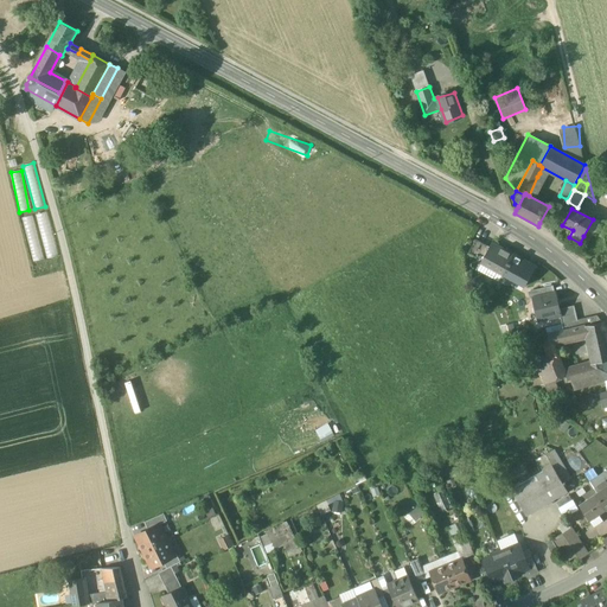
[(490,248),(475,240),(468,253),(483,260),(490,248)]
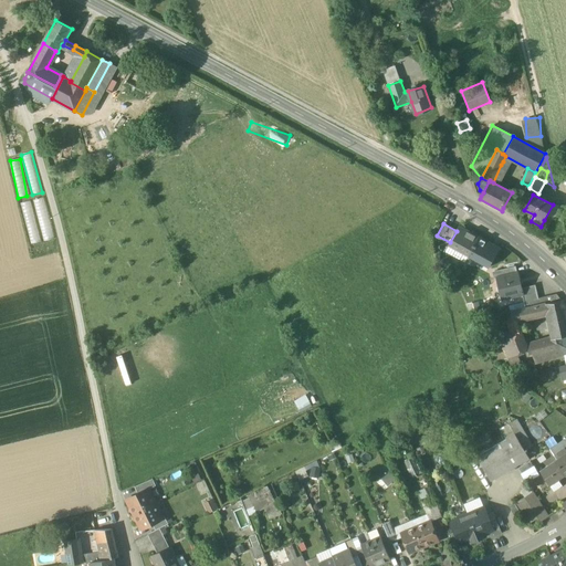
[(479,238),(459,227),(457,231),(450,242),(450,243),(458,248),(456,250),(469,257),(470,254),(479,238)]
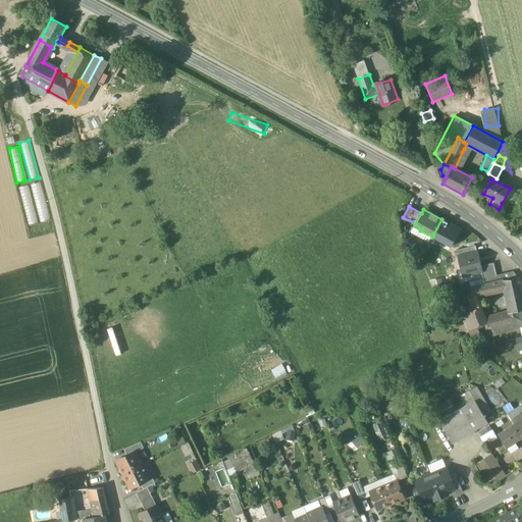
[(460,229),(441,219),(433,235),(452,244),(460,229)]
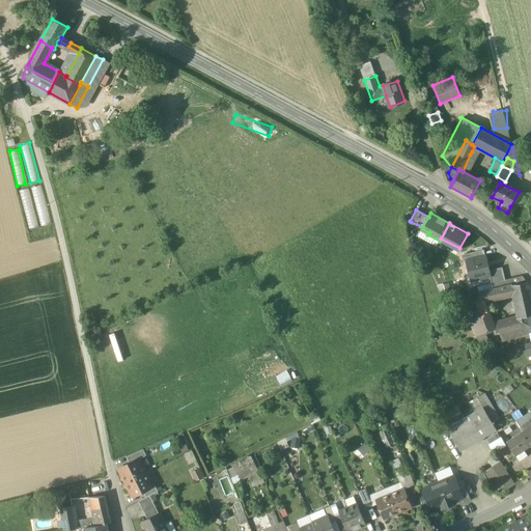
[(440,241),(427,234),(424,240),(437,247),(440,241)]
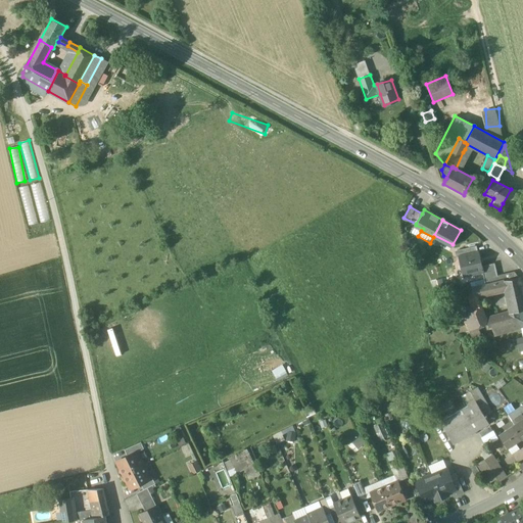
[(476,246),(464,249),(465,255),(477,252),(476,246)]
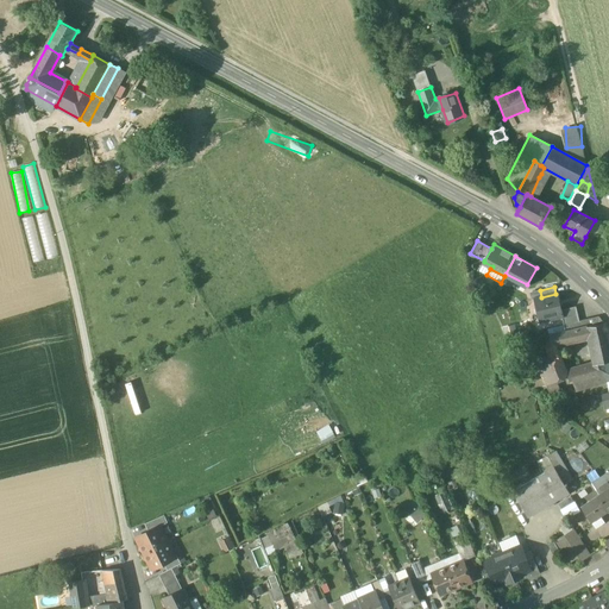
[(556,294),(534,300),(537,307),(534,309),(535,314),(538,314),(540,322),(563,316),(562,312),(558,294),(556,294)]
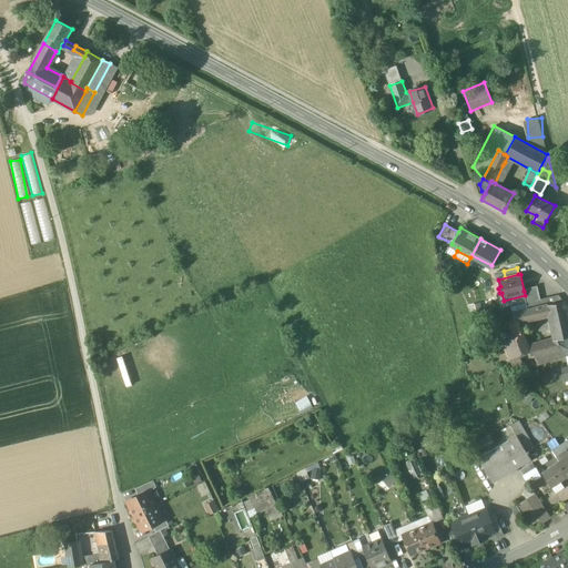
[(537,287),(524,291),(525,295),(527,303),(539,300),(537,287)]
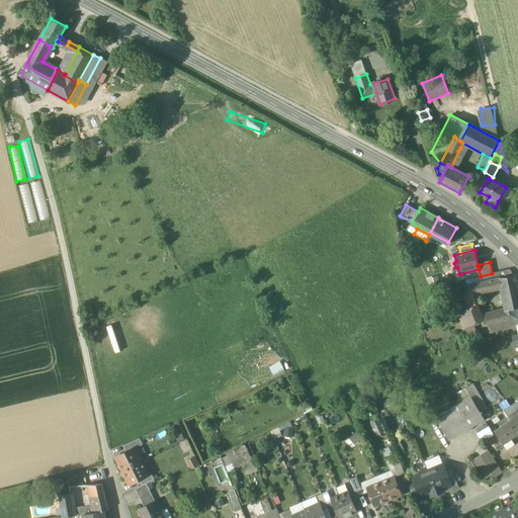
[(492,273),(481,276),(481,282),(500,278),(514,275),(510,269),(492,273)]
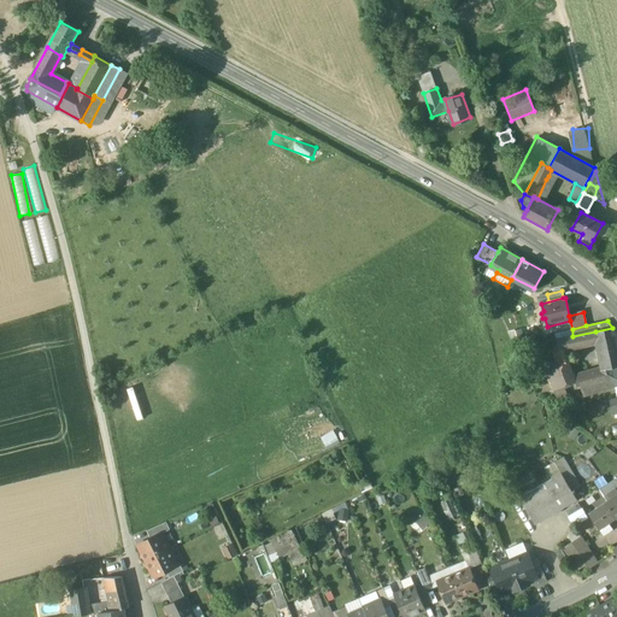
[(612,328),(595,331),(598,342),(604,369),(616,365),(616,345),(613,328),(612,328)]
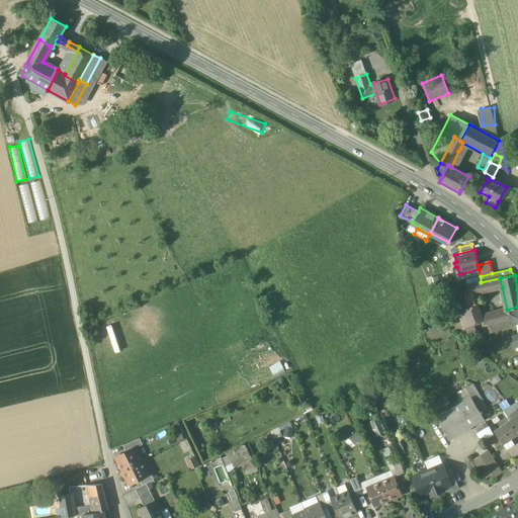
[(481,282),(479,283),(481,292),(483,291),(484,294),(488,293),(488,290),(502,287),(500,278),(481,282)]
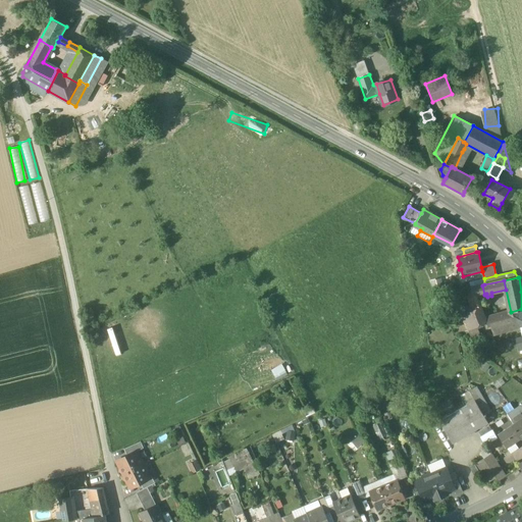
[(482,285),(471,289),(468,299),(472,311),(479,308),(474,297),(484,295),(482,285)]
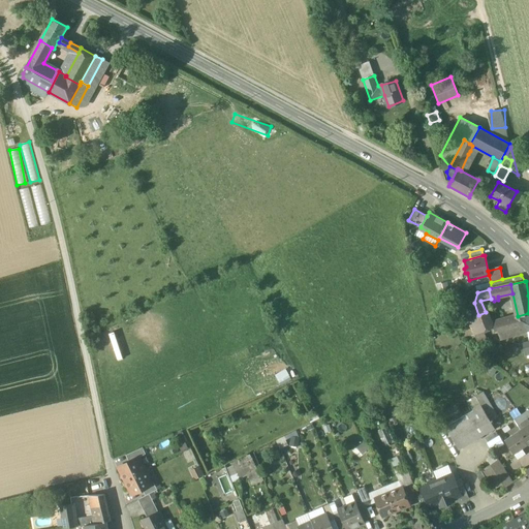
[(459,298),(447,301),(453,316),(463,313),(459,298)]
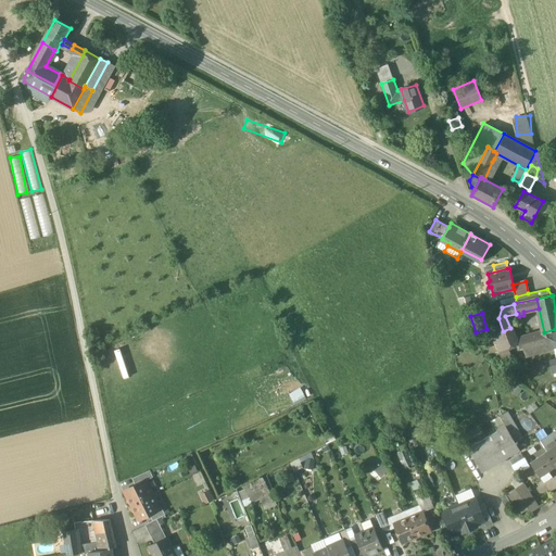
[(503,331),(492,336),(498,352),(501,361),(510,357),(507,349),(517,344),(516,341),(510,328),(503,331)]
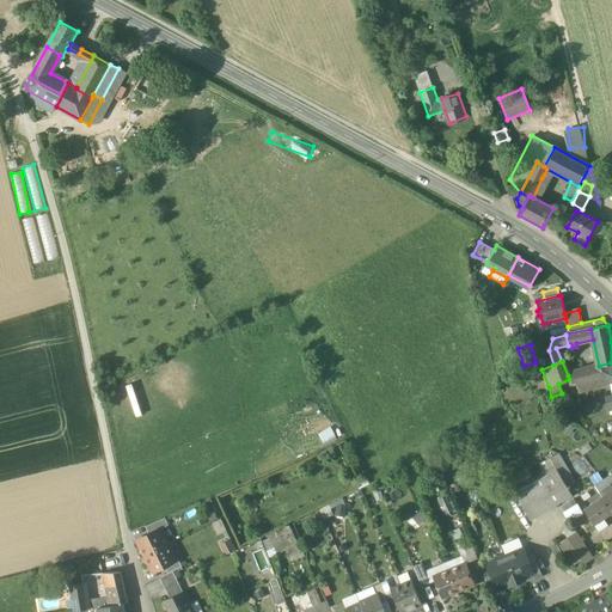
[(611,362),(599,366),(599,367),(598,367),(600,377),(606,375),(609,384),(609,385),(611,384),(611,362)]
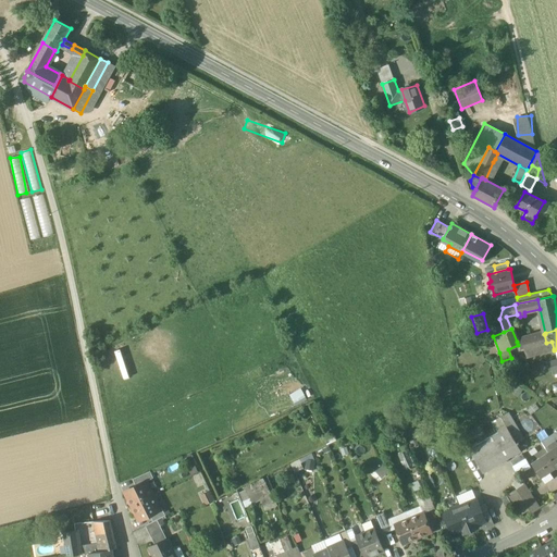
[(546,343),(544,334),(537,336),(542,353),(554,349),(552,342),(546,343)]
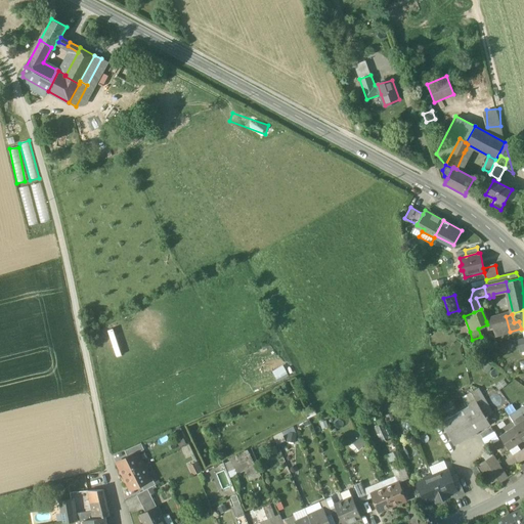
[(506,316),(486,321),(487,324),(489,330),(492,329),(494,337),(510,332),(506,316)]
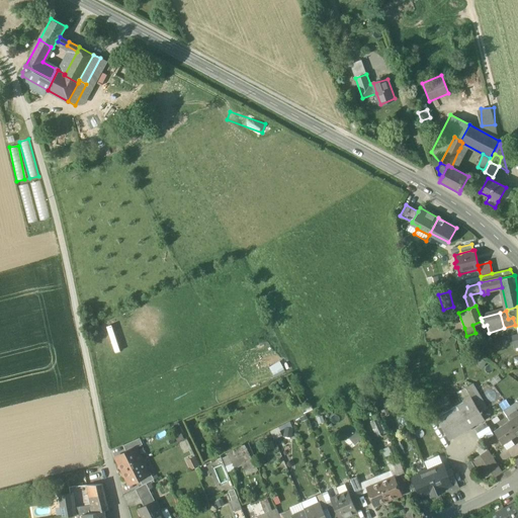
[(273,375),(285,370),(280,361),(269,366),(273,375)]
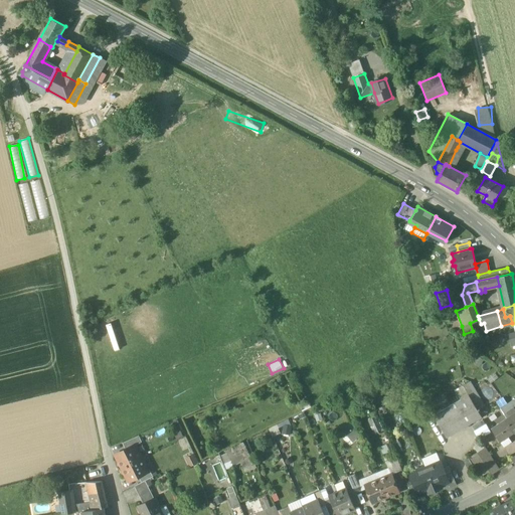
[(470,382),(456,390),(461,400),(469,395),(478,410),(479,409),(480,409),(485,406),(470,382)]
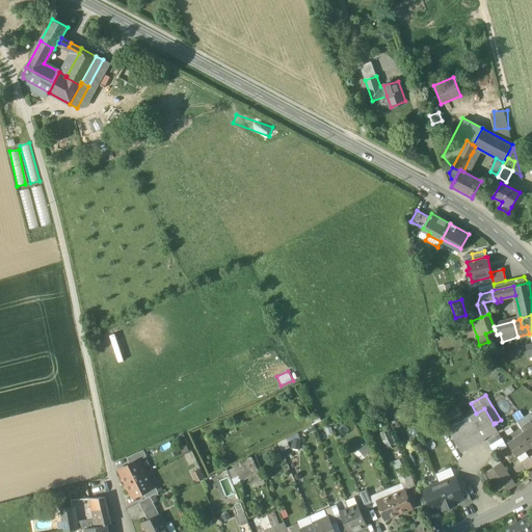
[(476,414),(464,421),(449,430),(462,452),(471,447),(498,431),(494,425),(495,424),(496,423),(495,423),(494,424),(484,408),(476,414)]
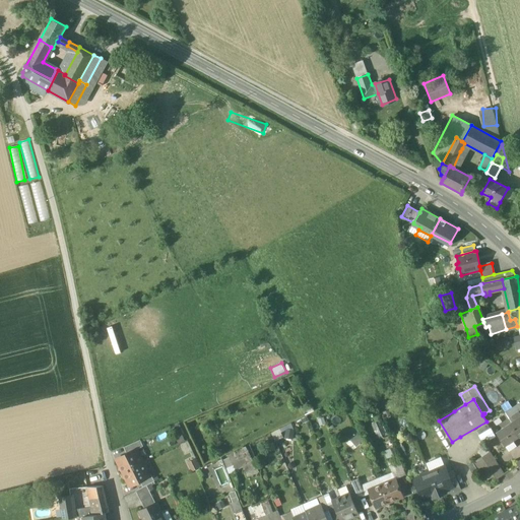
[(519,412),(512,416),(515,421),(510,425),(519,437),(519,436),(519,412)]
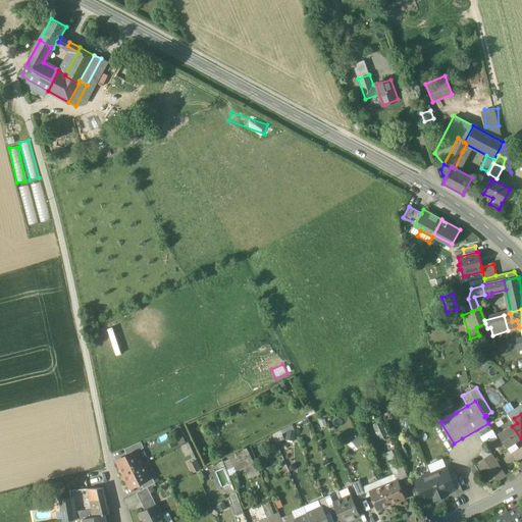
[(492,431),(489,426),(479,432),(482,437),(492,431)]
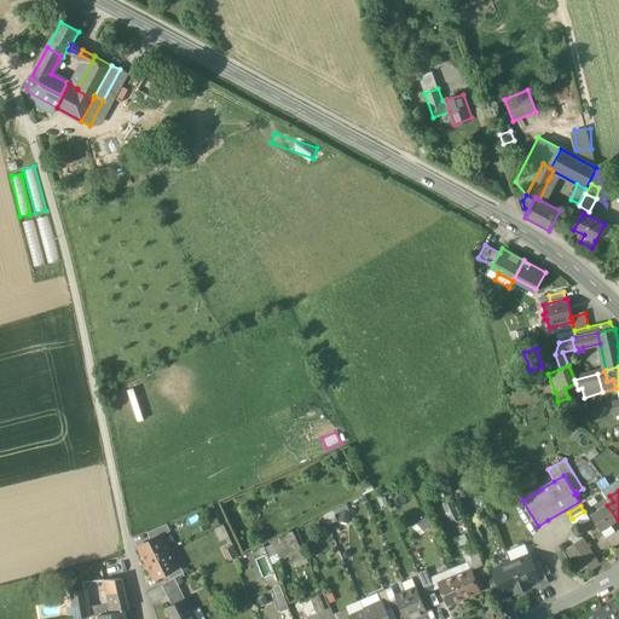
[(607,505),(591,516),(601,531),(618,520),(607,505)]
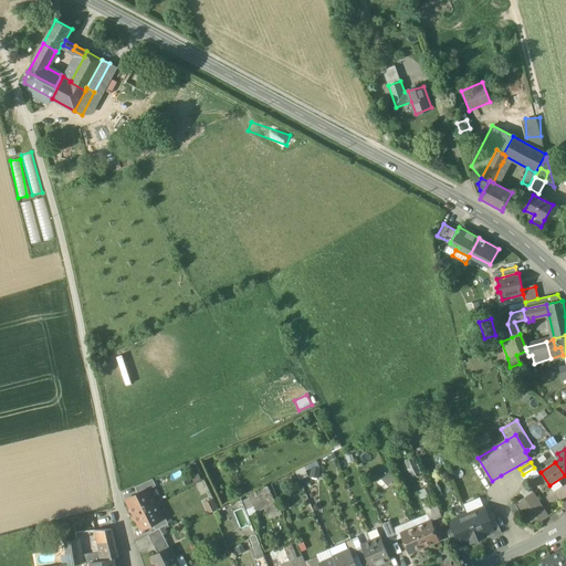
[(153,479),(134,488),(137,494),(147,490),(147,491),(156,486),(153,479)]
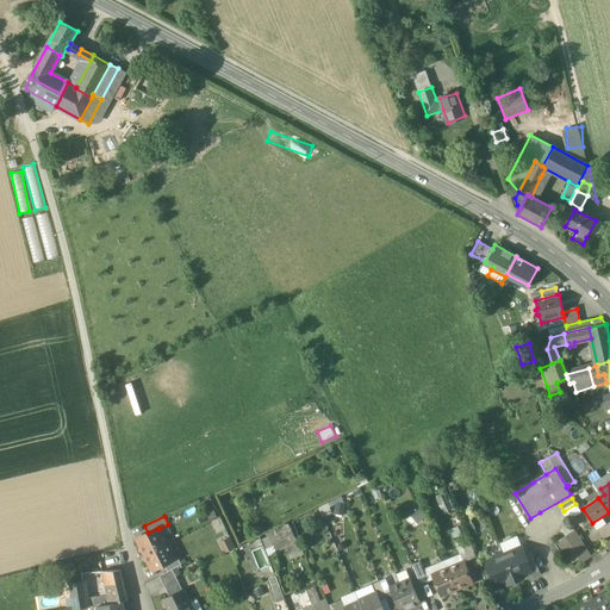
[(287,524),(277,529),(277,530),(268,535),(268,537),(262,541),(265,548),(265,549),(268,556),(285,548),(290,560),(303,555),(297,540),(296,541),(287,524)]
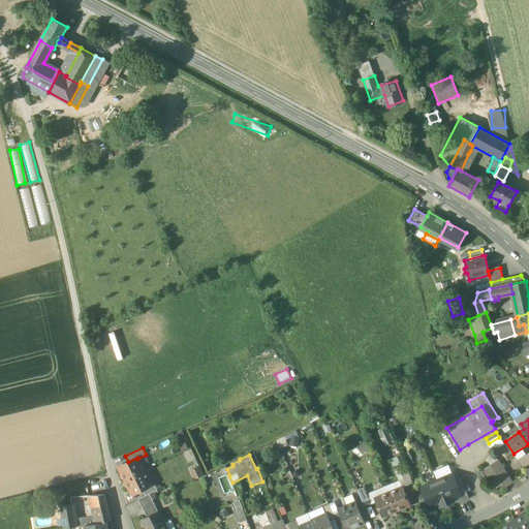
[(128,462),(119,467),(122,475),(122,477),(124,478),(125,481),(144,471),(137,459),(137,458),(128,462)]
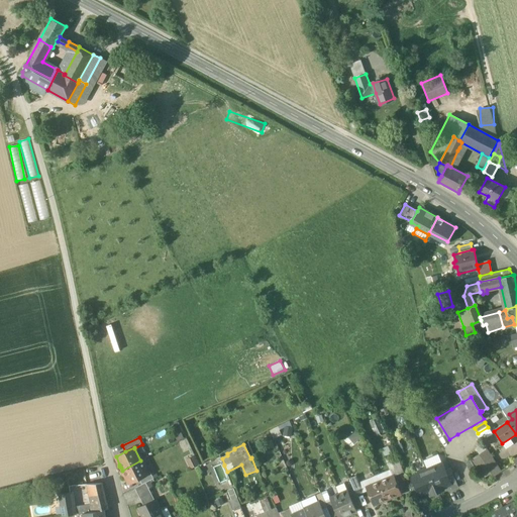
[(425,459),(427,467),(443,461),(441,454),(425,459)]
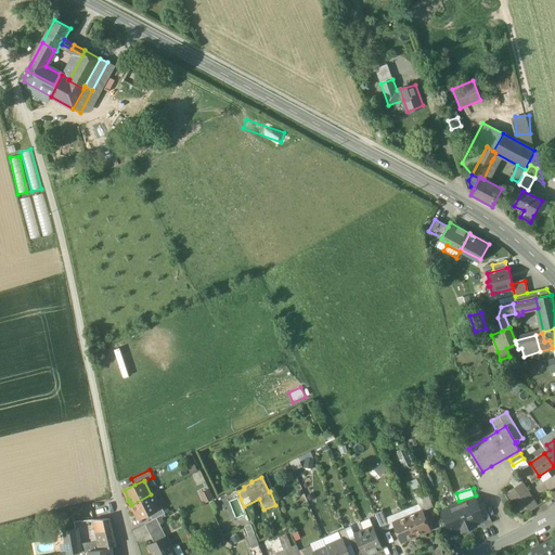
[(527,508),(514,488),(506,493),(519,513),(527,508)]
